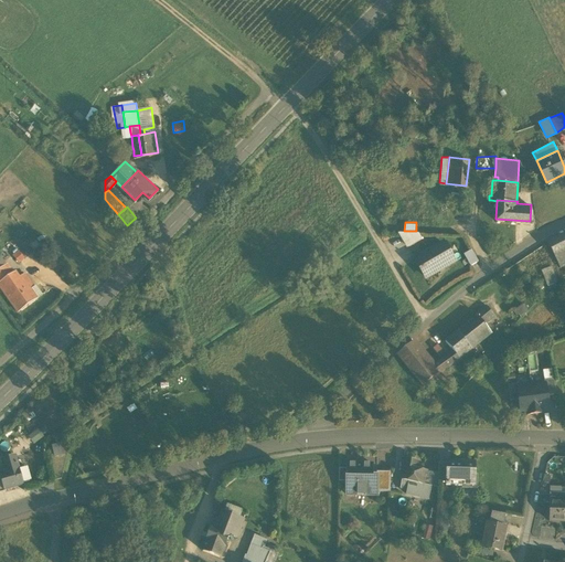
[(564,230),(547,241),(558,265),(564,262),(564,230)]
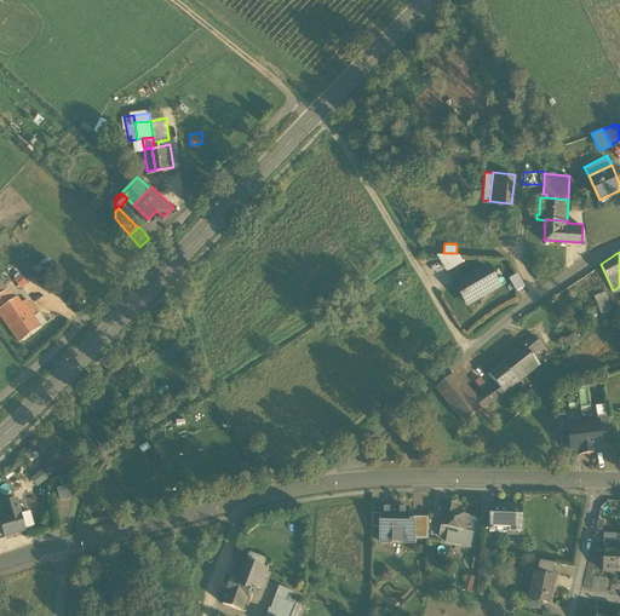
[(438,253),(448,269),(463,260),(459,253),(438,253)]
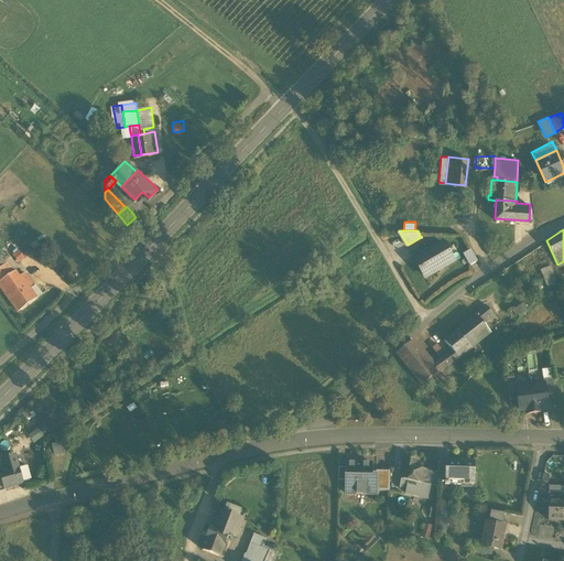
[(414,257),(425,276),(438,268),(437,267),(444,263),(453,259),(443,240),(414,257)]
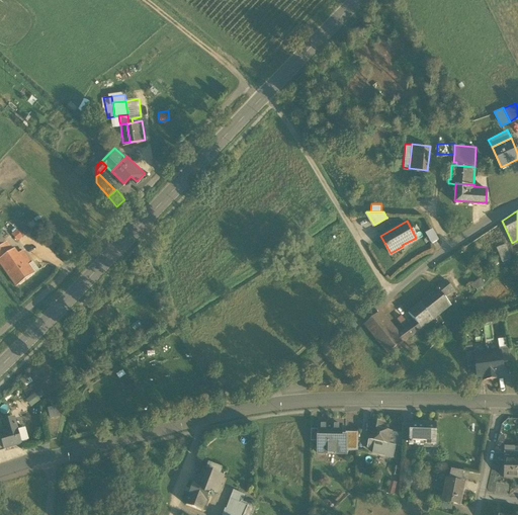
[(16,227),(10,232),(17,239),(22,235),(16,227)]
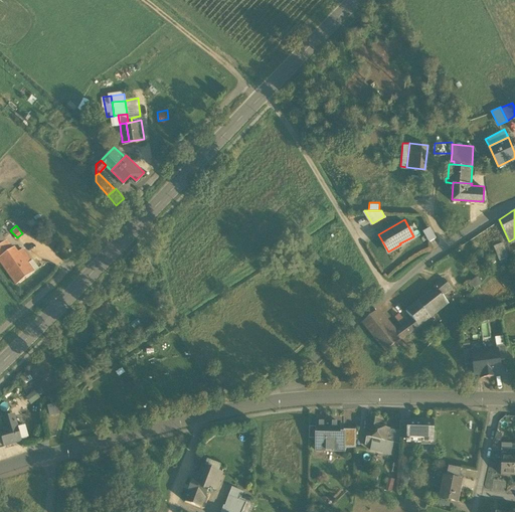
[(422,229),(428,240),(436,236),(430,225),(422,229)]
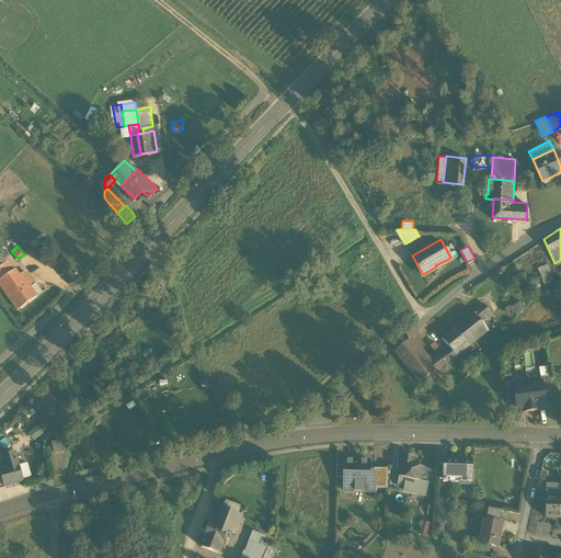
[(0,264),(0,276),(14,268),(8,259),(7,260),(0,264)]
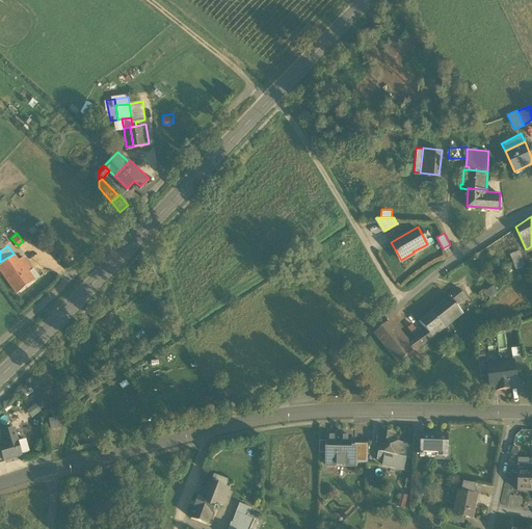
[(509,254),(514,266),(525,262),(520,249),(509,254)]
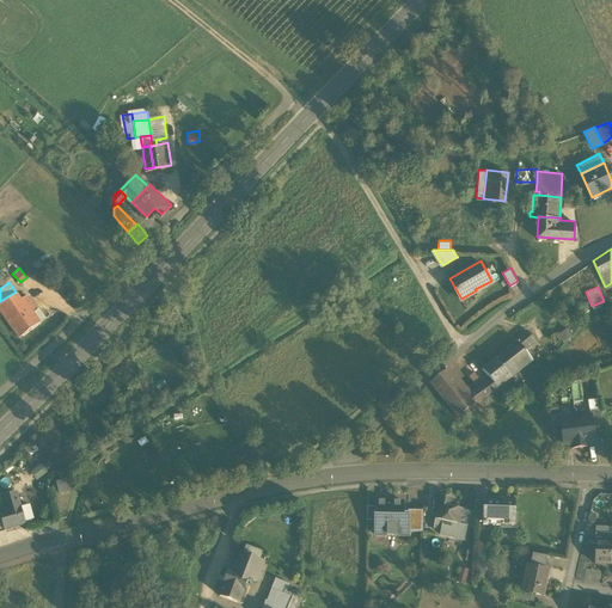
[(0,308),(7,319),(31,302),(25,294),(23,296),(18,290),(16,292),(0,301),(0,308)]
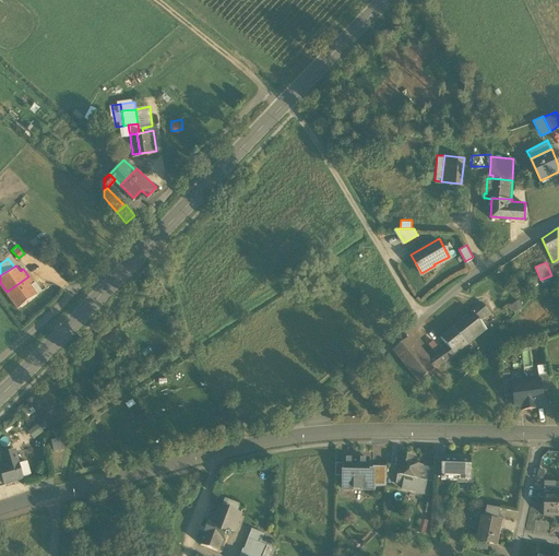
[(33,282),(28,276),(7,292),(16,307),(35,294),(30,284),(33,282)]
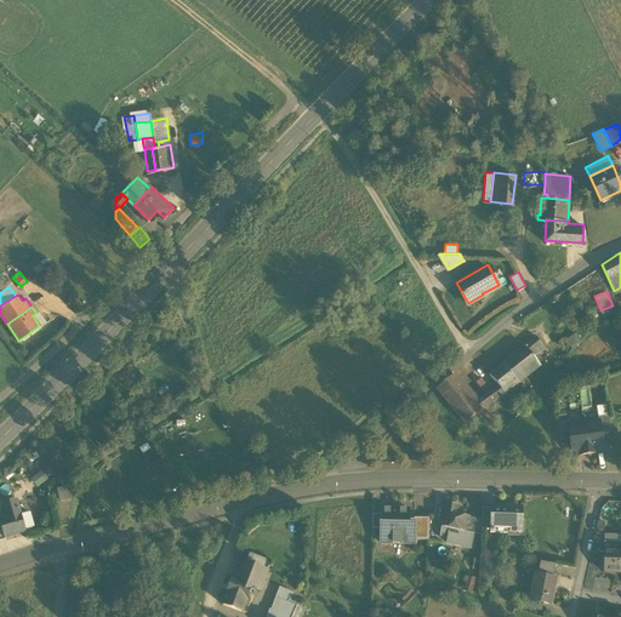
[(581,340),(576,331),(567,336),(573,346),(581,340)]
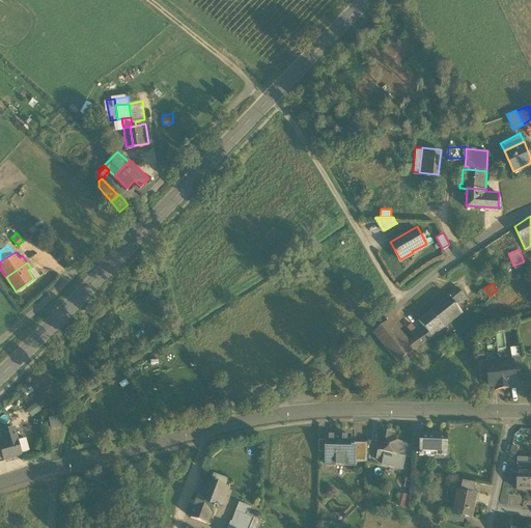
[(436,304),(443,312),(455,302),(465,295),(456,284),(446,293),(448,295),(436,304)]
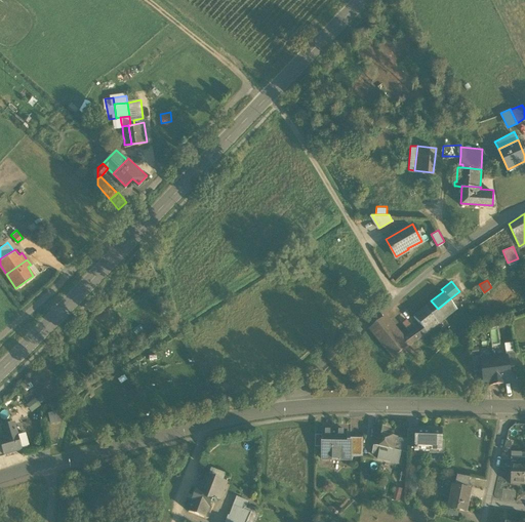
[(420,323),(426,330),(455,307),(450,298),(438,309),(431,300),(413,314),(420,323)]
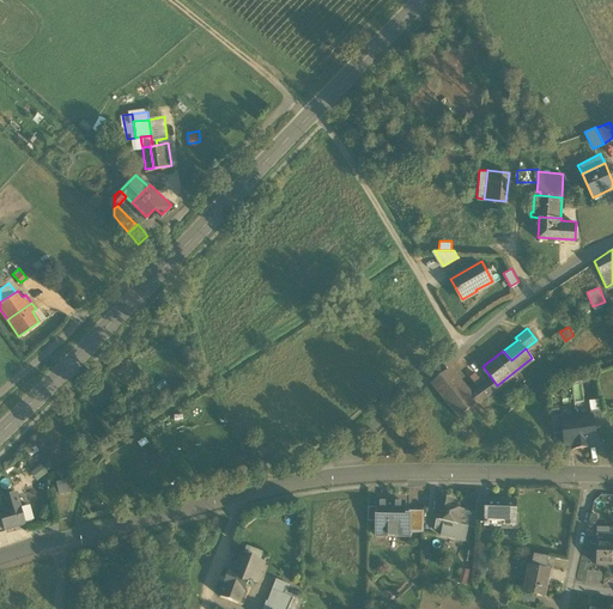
[(431,382),(459,415),(474,403),(468,395),(448,370),(431,382)]
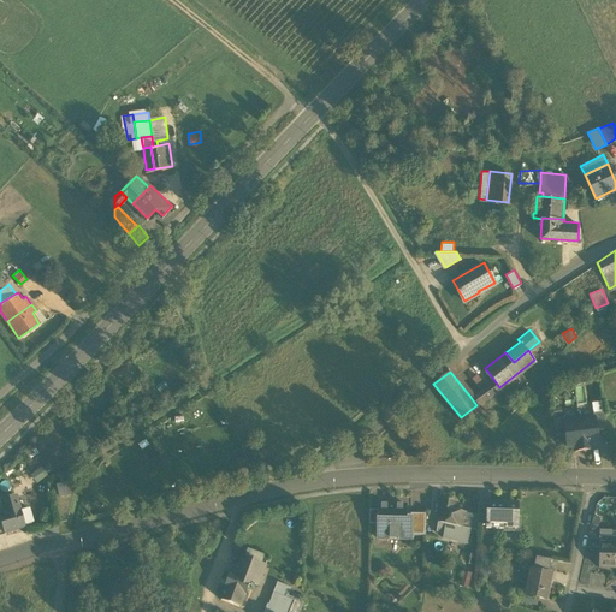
[(472,376),(480,387),(485,382),(477,373),(472,376)]
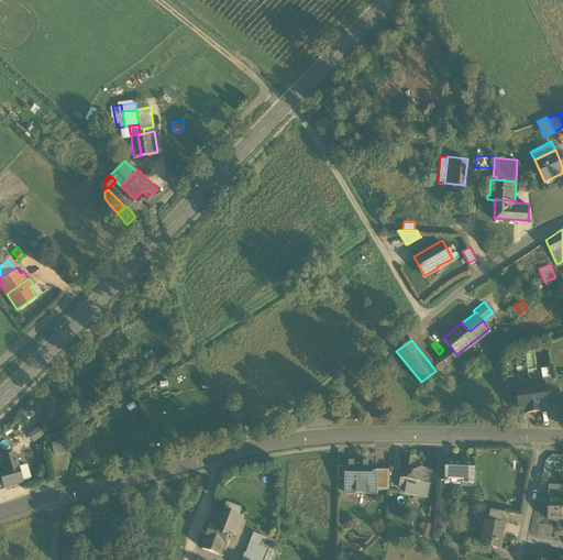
[(451,347),(448,350),(453,357),(456,354),(451,347)]
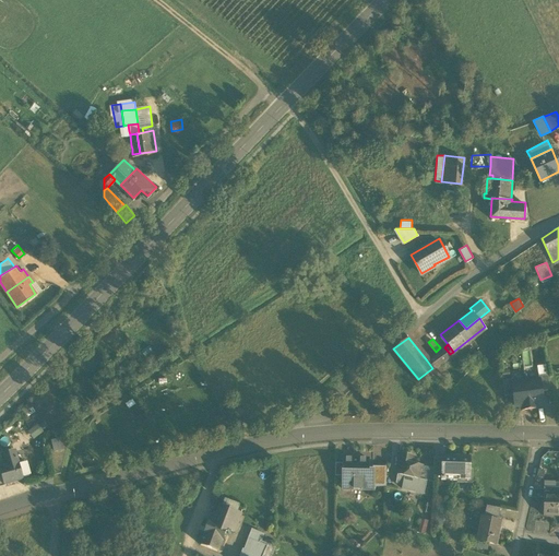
[(432,368),(450,354),(444,347),(427,361),(432,368)]
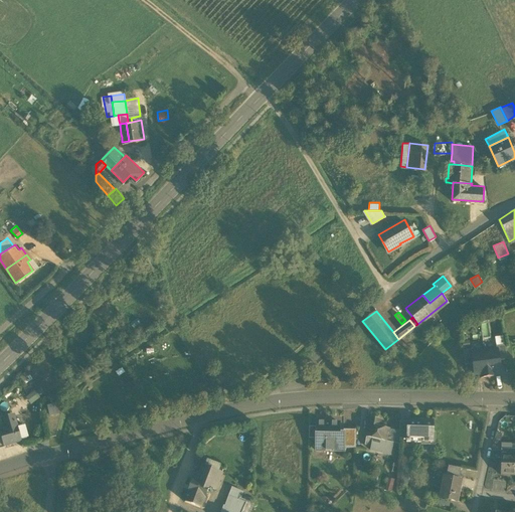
[(496,344),(504,343),(503,334),(495,335),(496,344)]
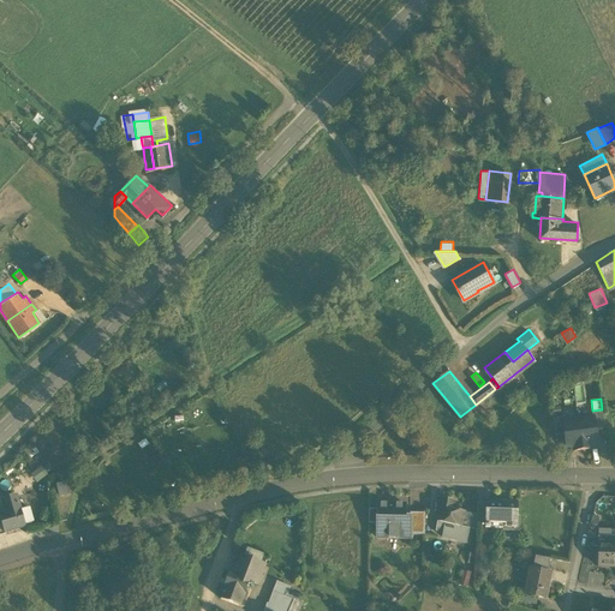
[(551,406),(553,414),(561,413),(561,405),(551,406)]
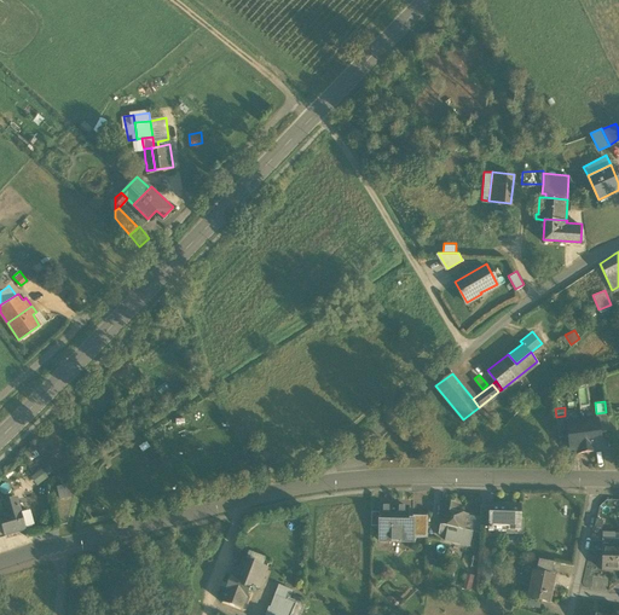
[(597,418),(600,430),(609,429),(606,412),(596,413),(597,418)]
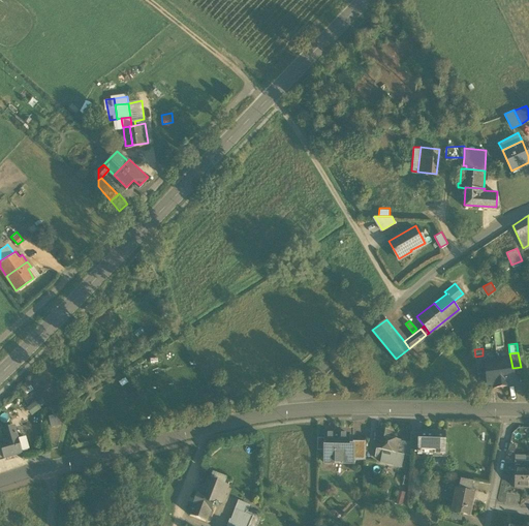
[(505,357),(497,359),(501,384),(508,383),(508,382),(514,381),(512,368),(510,358),(506,359),(505,357)]
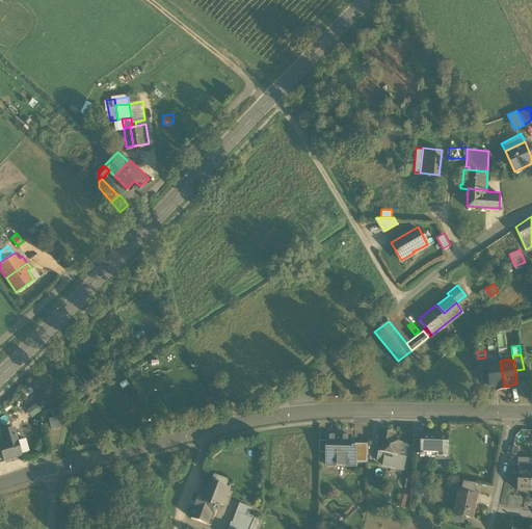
[(478,361),(480,375),(488,374),(486,364),(487,364),(486,360),(478,361)]
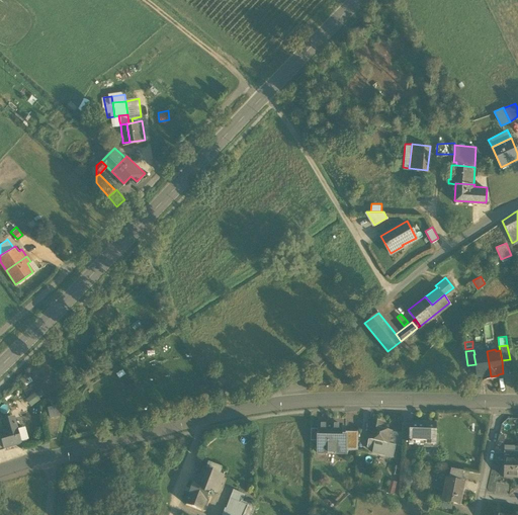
[(483,377),(491,376),(487,351),(479,352),(479,353),(475,354),(473,354),(476,364),(478,377),(483,376),(483,377)]
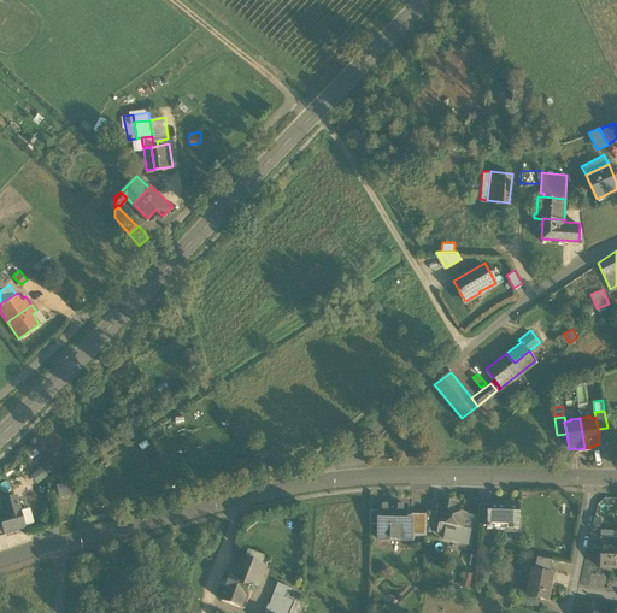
[(35,444),(27,449),(30,457),(40,452),(35,444)]
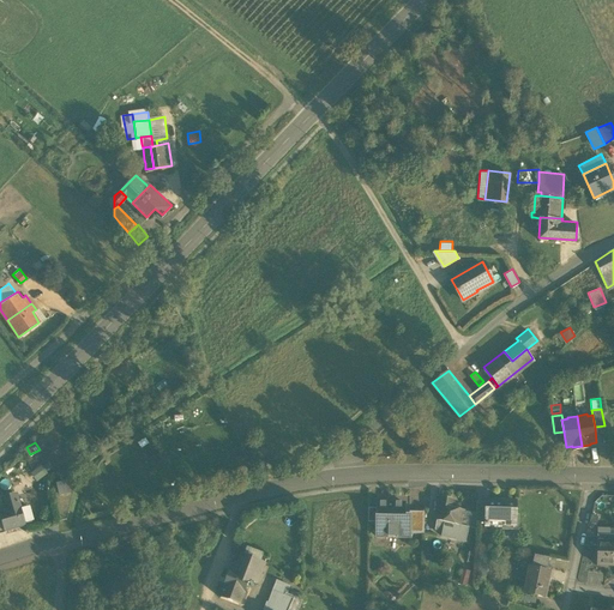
[(41,463),(30,471),(37,479),(47,471),(41,463)]
